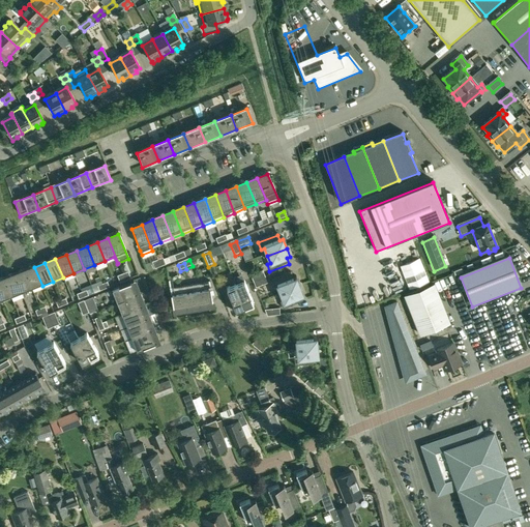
[(31,290),(42,286),(34,267),(24,271),(31,290)]
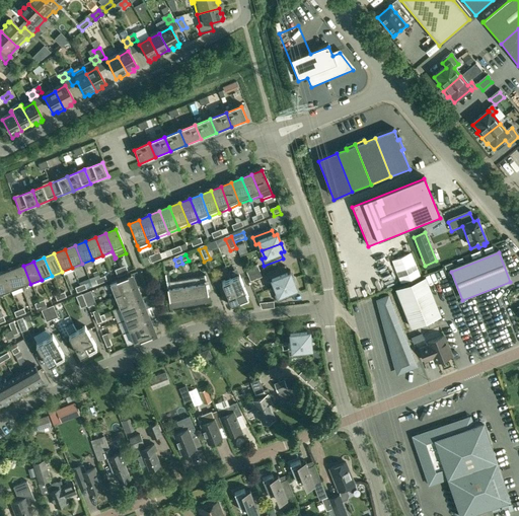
[(30,284),(23,266),(13,270),(20,288),(30,284)]
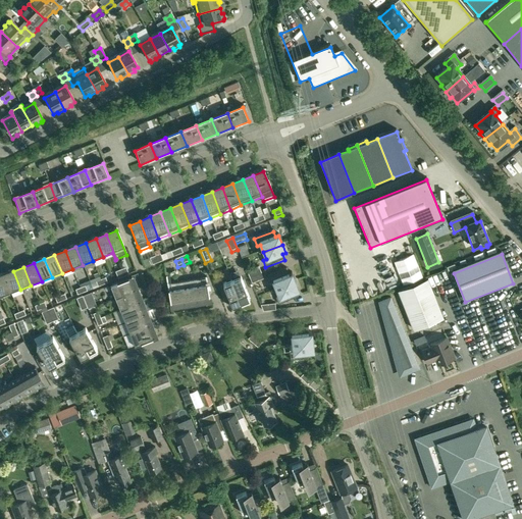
[(247,272),(249,279),(261,274),(258,268),(247,272)]
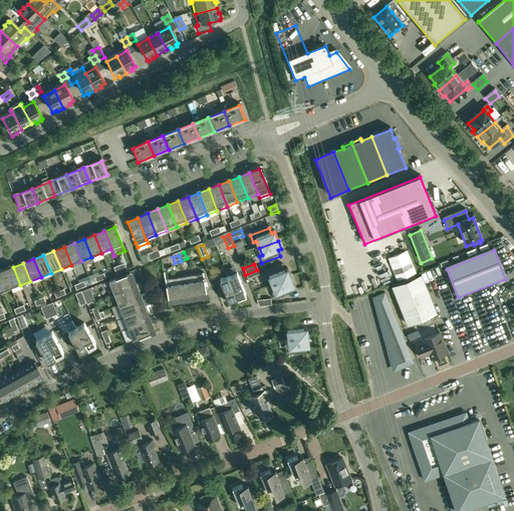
[(272,286),(290,278),(287,270),(284,271),(282,266),(263,273),(266,280),(269,279),(272,286)]
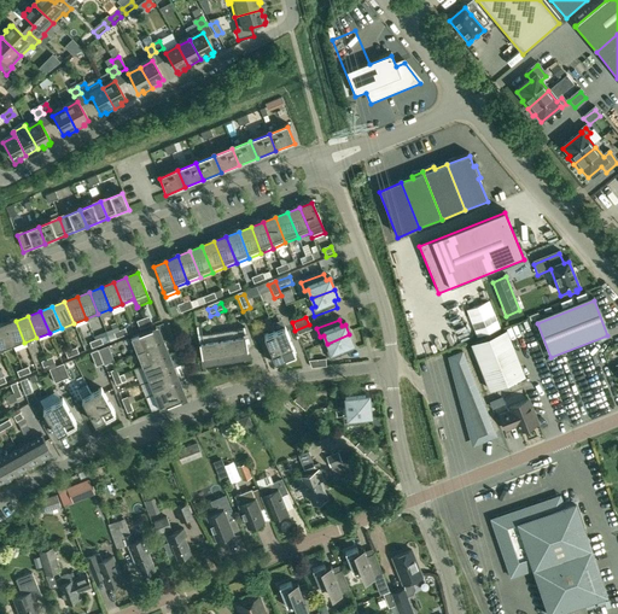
[(24,343),(16,321),(4,326),(12,348),(24,343)]
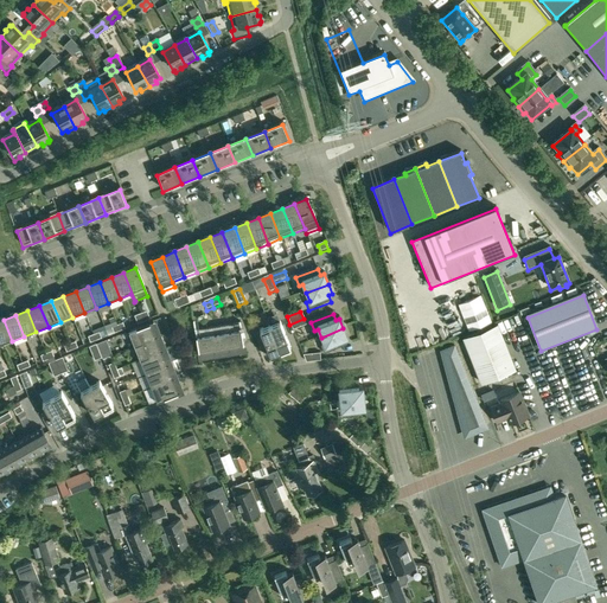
[(304,319),(289,325),(293,331),(306,326),(304,319)]
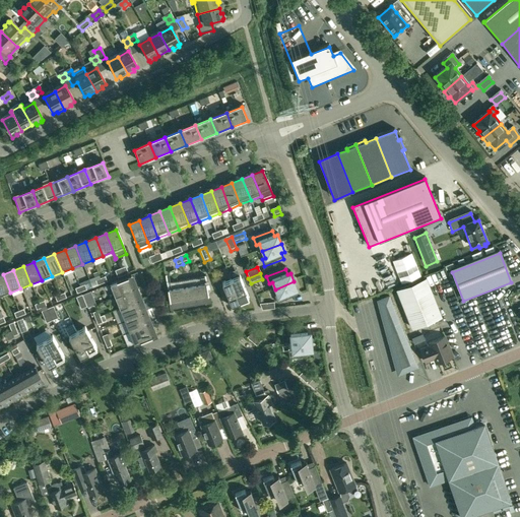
[(10,293),(3,274),(0,275),(0,296),(0,297),(10,293)]
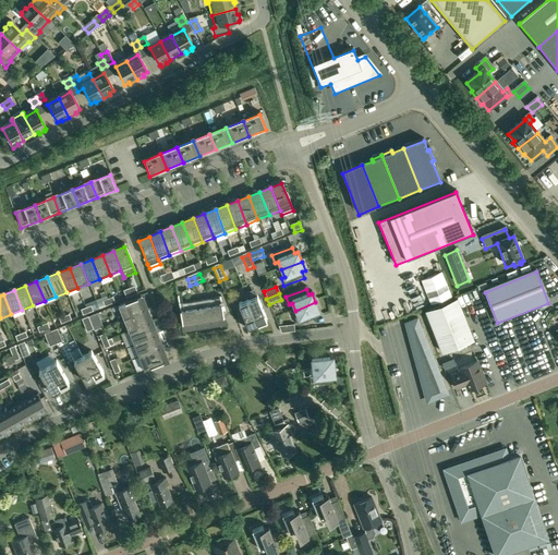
[(179,298),(178,298),(183,329),(225,323),(220,298),(219,299),(220,299),(180,305),(179,298)]
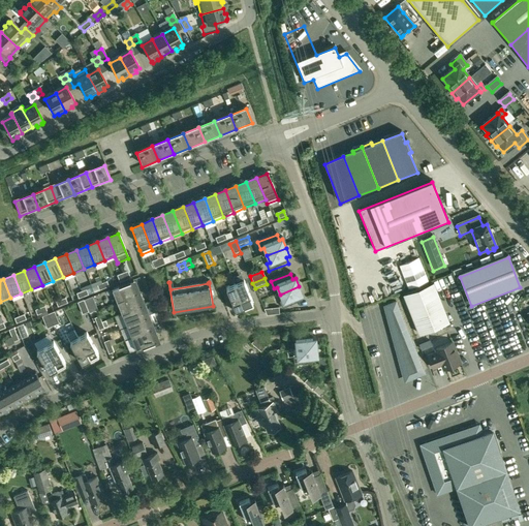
[(117,304),(138,296),(133,283),(112,291),(112,292),(113,292),(117,304)]
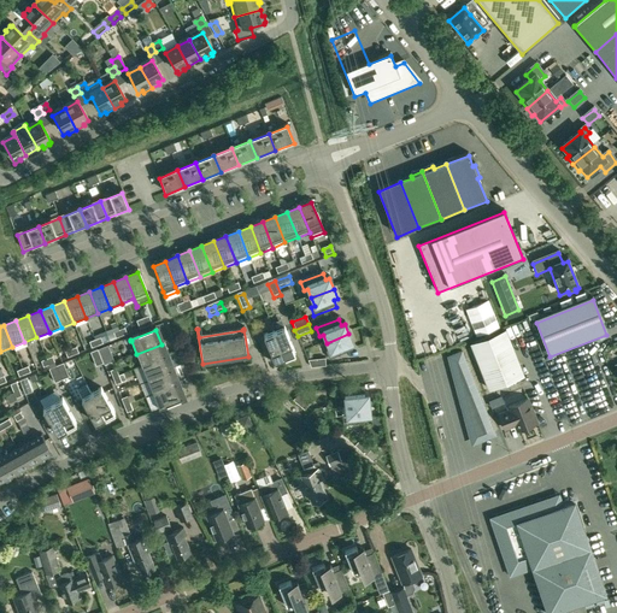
[(285,330),(274,334),(285,360),(295,355),(285,330)]
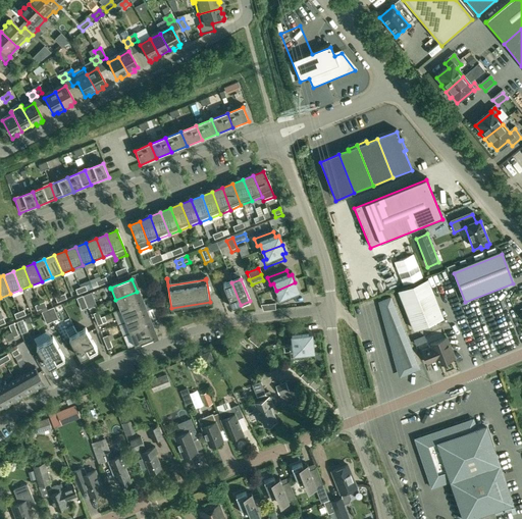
[(427,281),(399,294),(414,331),(442,320),(427,281)]
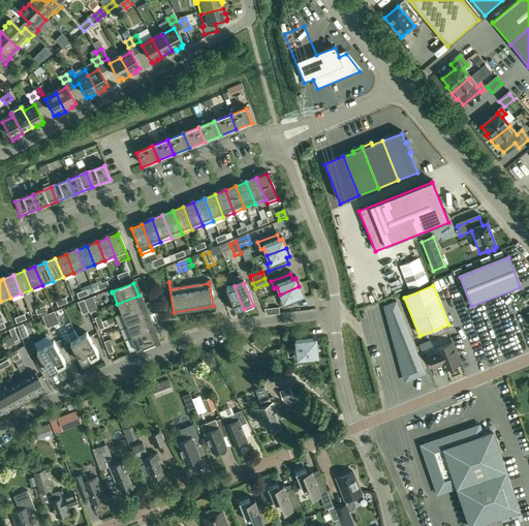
[(226,289),(222,291),(229,311),(235,310),(236,312),(244,309),(235,286),(226,289)]
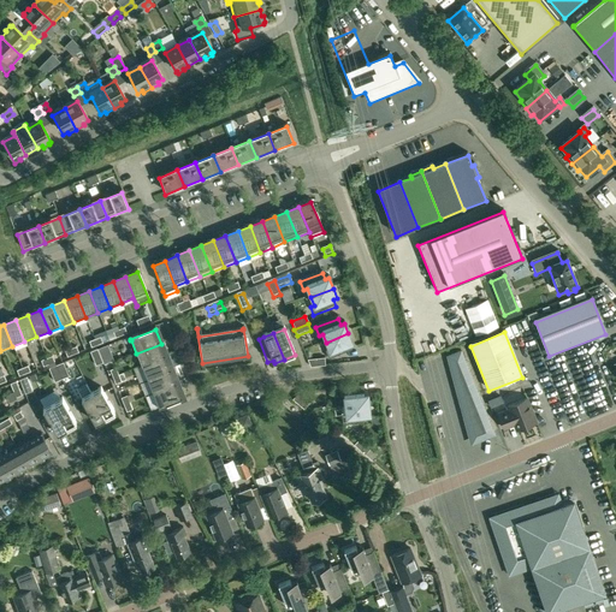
[(348,333),(326,343),(330,351),(326,352),(329,361),(351,352),(349,345),(353,344),(348,333)]
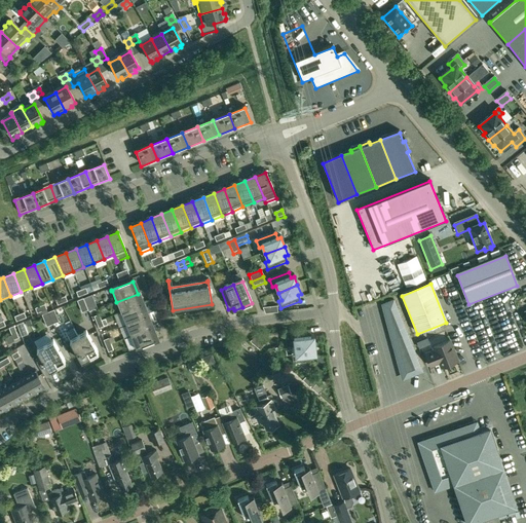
[(143,305),(138,294),(116,302),(121,314),(143,305)]
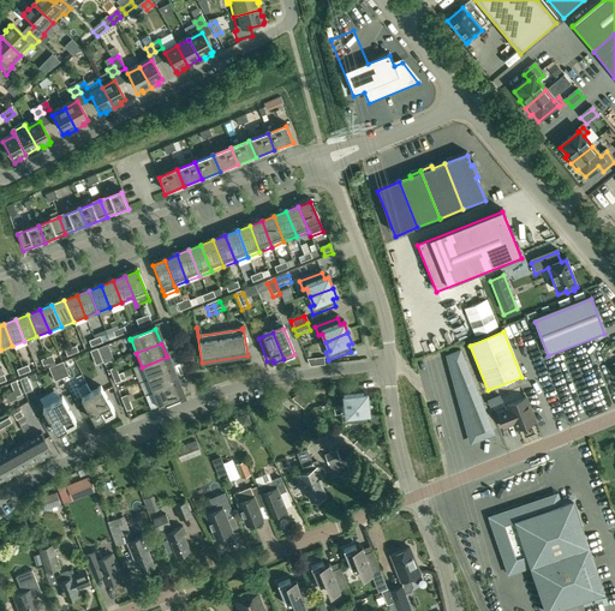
[(97,351),(90,354),(96,367),(103,365),(97,351)]
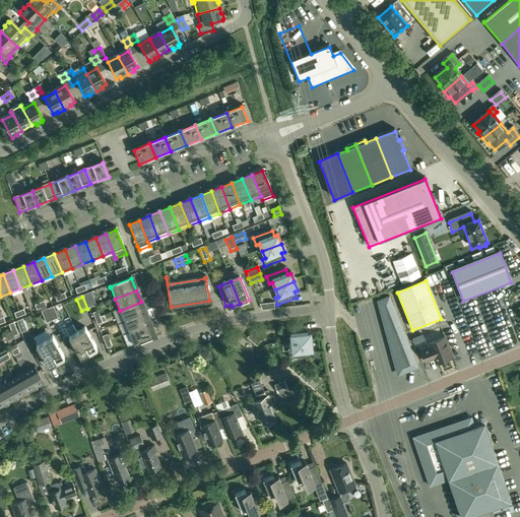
[(416,368),(389,299),(378,304),(397,376),(416,368)]
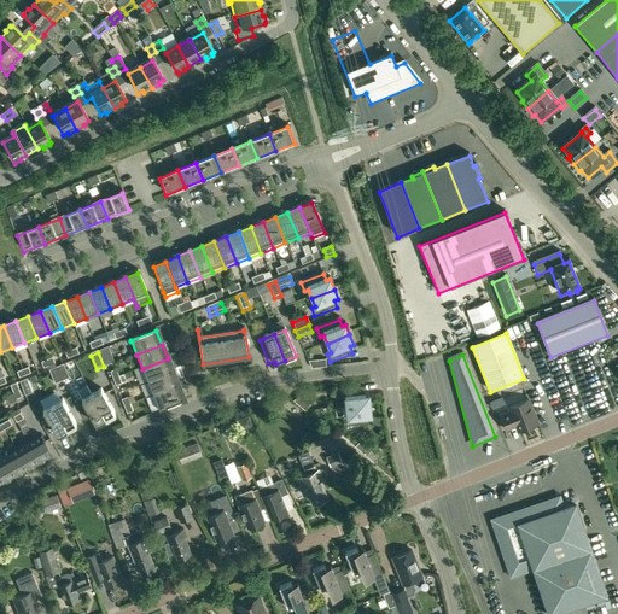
[(174,373),(168,358),(143,369),(149,384),(174,373)]
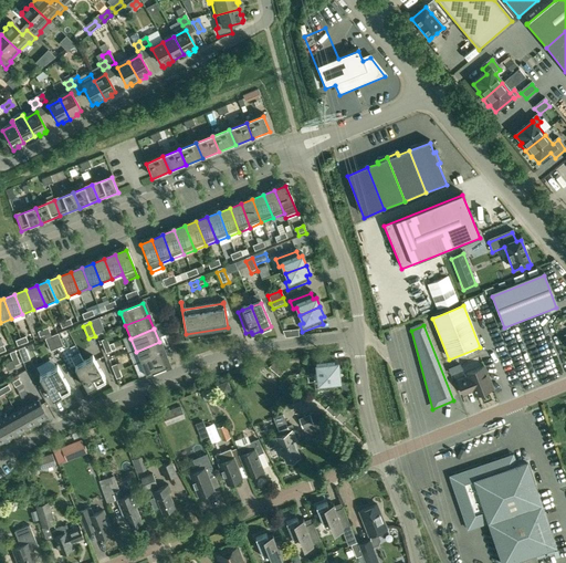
[(59,336),(52,339),(56,352),(63,348),(59,336)]
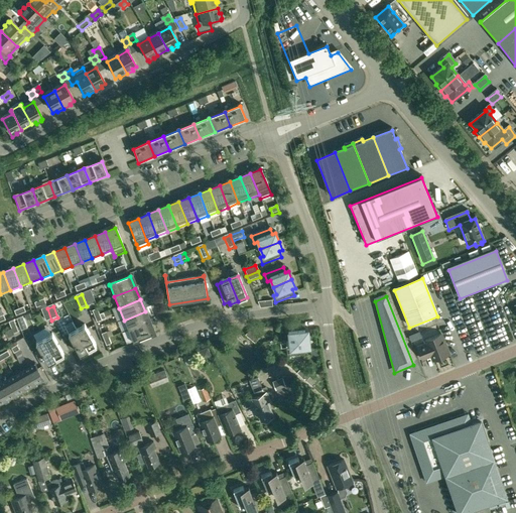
[(51,321),(47,308),(41,310),(45,323),(51,321)]
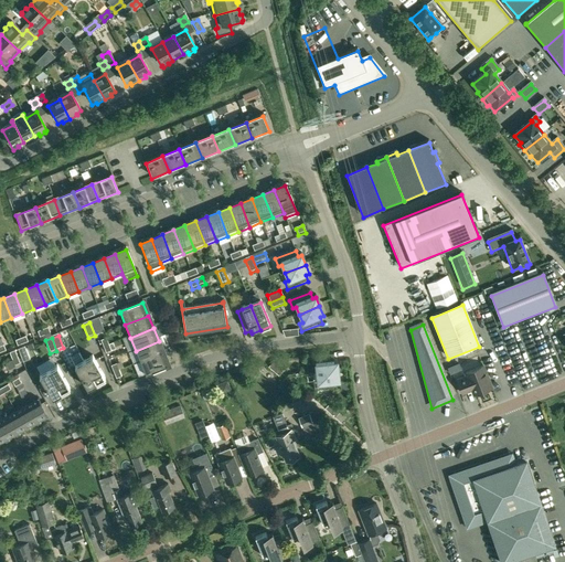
[(159,341),(136,351),(140,364),(163,354),(159,341)]
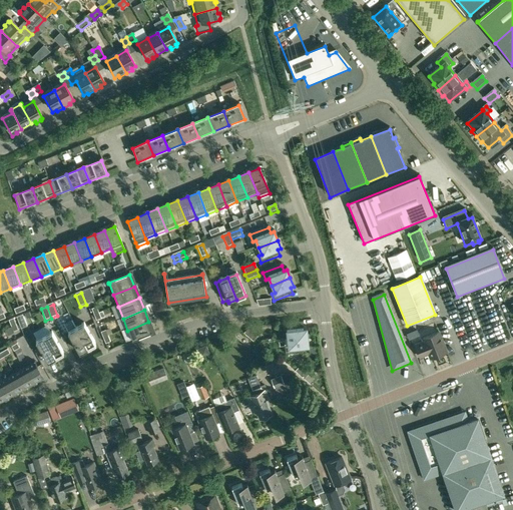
[(22,317),(16,319),(21,331),(27,329),(22,317)]
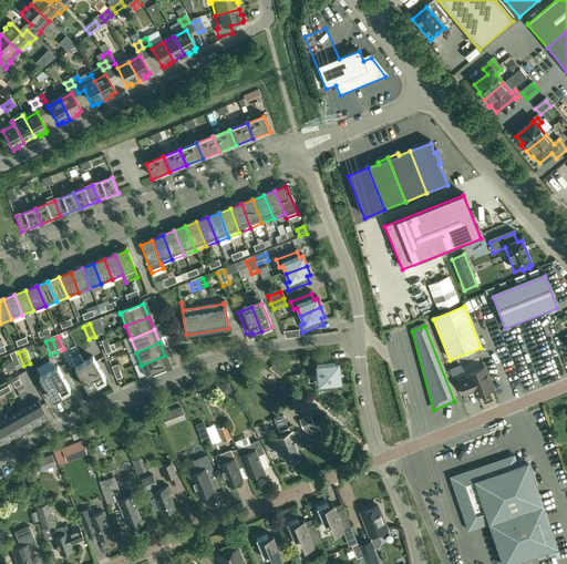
[(169,369),(164,356),(141,366),(146,378),(146,379),(169,369)]
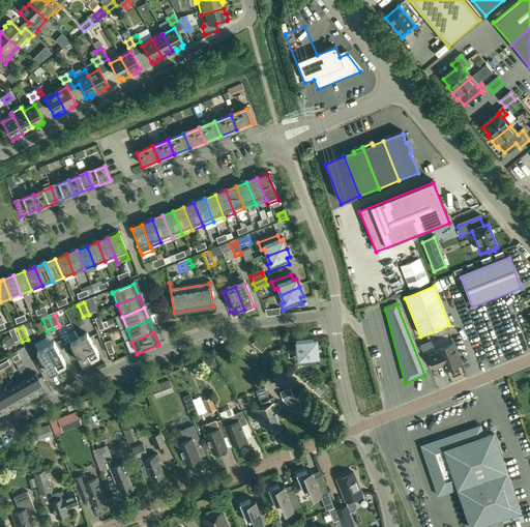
[(66,338),(70,345),(82,367),(91,361),(79,341),(75,333),(66,338)]
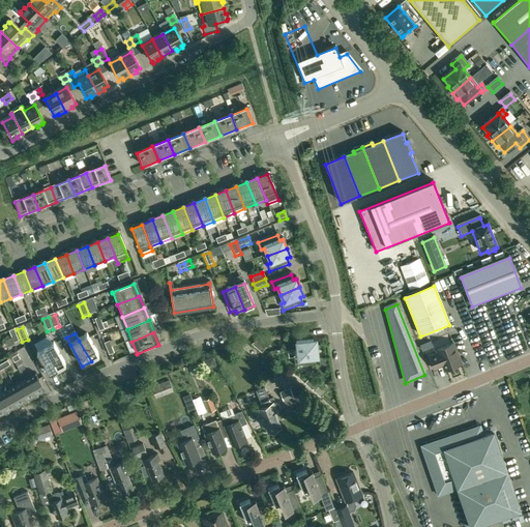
[(313,333),(292,337),(293,344),(296,344),(297,351),(318,349),(317,340),(313,341),(313,333)]
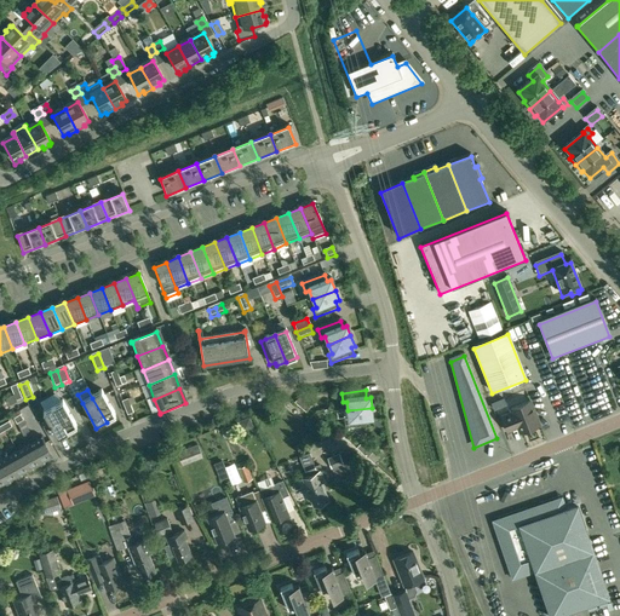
[(102,392),(92,398),(107,422),(115,418),(102,392)]
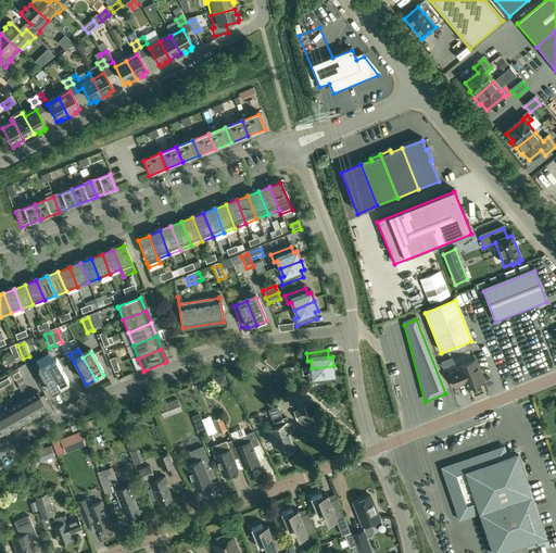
[(57,362),(48,367),(60,389),(68,385),(57,362)]
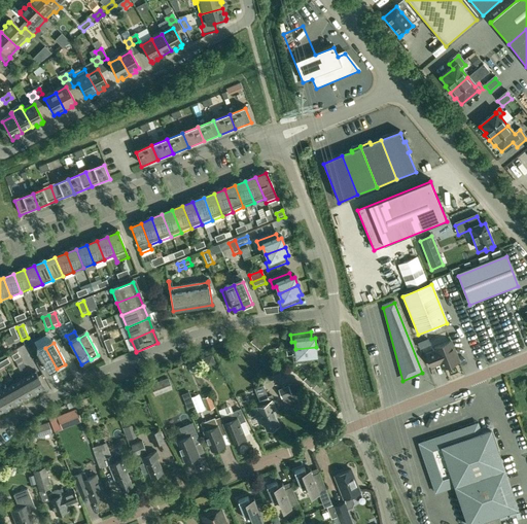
[(458,363),(450,344),(434,350),(435,353),(426,357),(431,370),(437,367),(436,363),(440,362),(443,371),(458,363)]
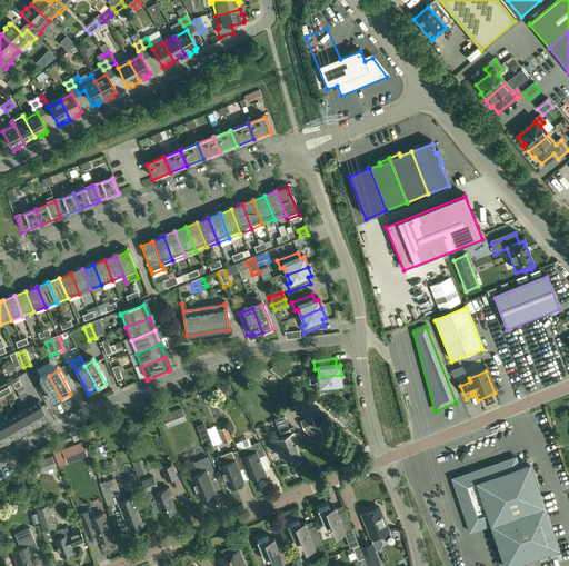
[(341,375),(319,377),(319,386),(316,386),(317,395),(339,391),(338,385),(342,385),(341,375)]
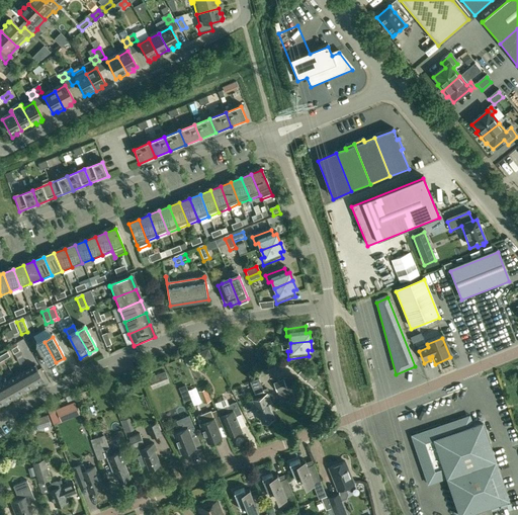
[(56,362),(45,342),(36,346),(48,367),(56,362)]
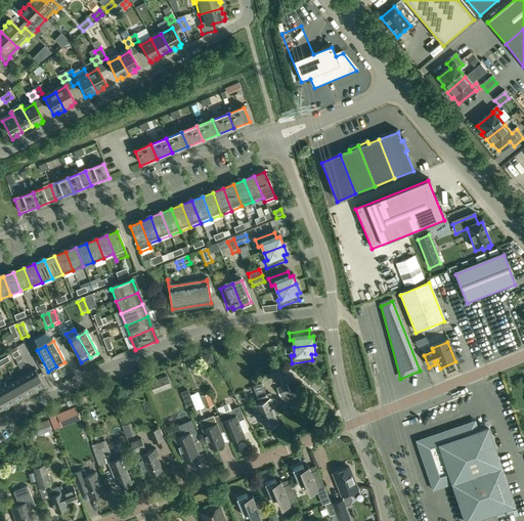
[(211,356),(204,359),(207,367),(215,364),(211,356)]
